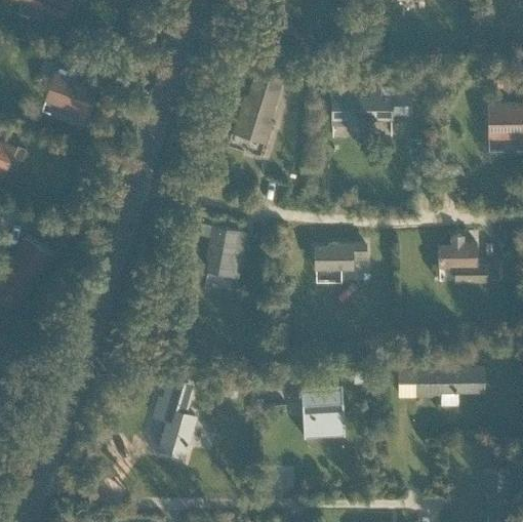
[(25,0),(25,2),(66,17),(72,0),(73,0),(82,4),(83,0),(25,0)]
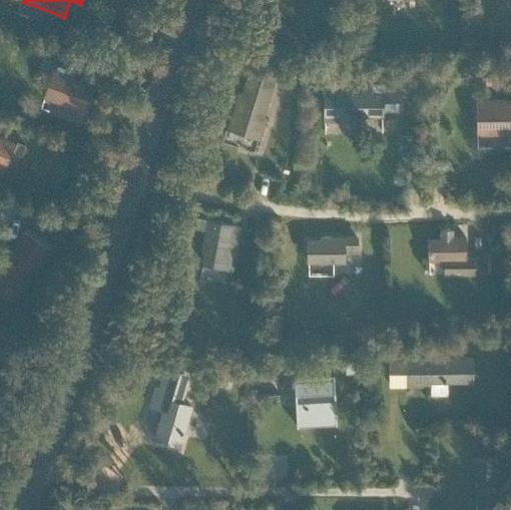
[(269,69),(268,72),(266,77),(276,80),(278,74),(279,72),(269,69)]
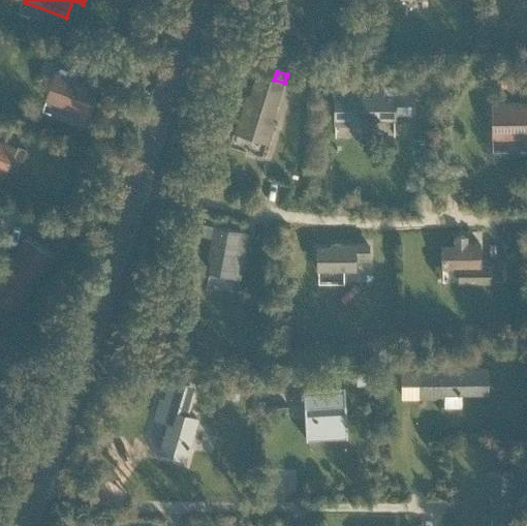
[(248,99),(236,135),(238,135),(268,145),(275,125),(271,124),(284,83),(259,74),(251,100),(248,99)]
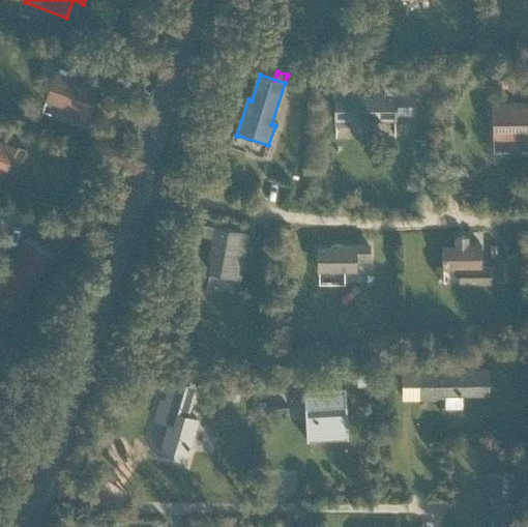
[(101,81),(88,76),(84,88),(56,78),(48,103),(89,117),(98,92),(97,92),(101,81)]
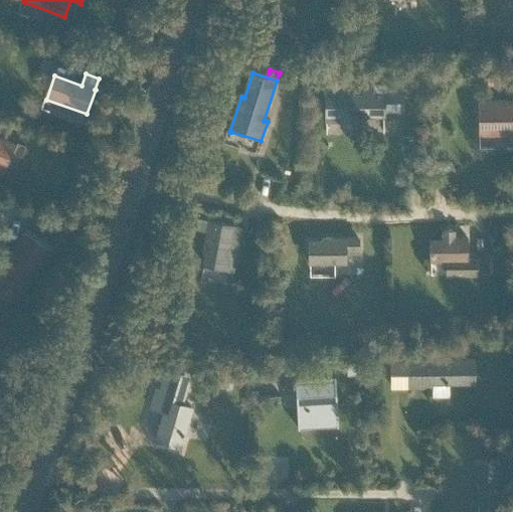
[(400,87),(375,87),(365,87),(365,98),(351,98),(351,94),(328,94),(328,123),(350,123),(350,119),(366,119),(366,118),(385,118),(385,105),(400,105),(400,87)]
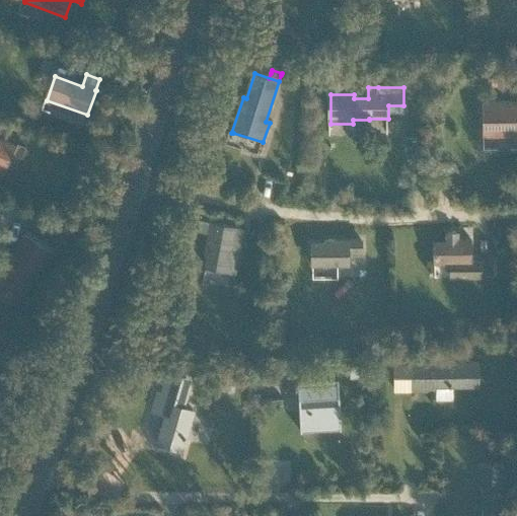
[(516,103),(483,104),(484,140),(516,138),(516,103)]
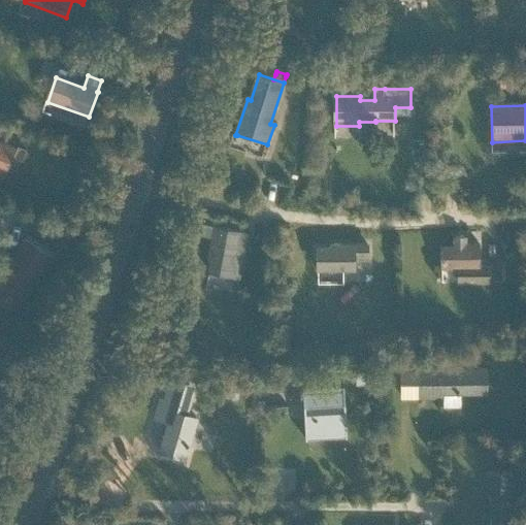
[(17,152),(14,151),(0,144),(0,172),(5,175),(11,158),(23,162),(27,152),(18,148),(17,152)]
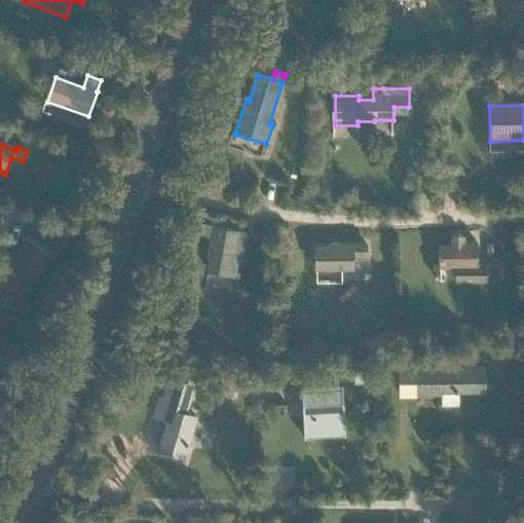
[(247,234),(202,226),(201,236),(213,238),(209,260),(212,260),(210,272),(238,277),(247,234)]
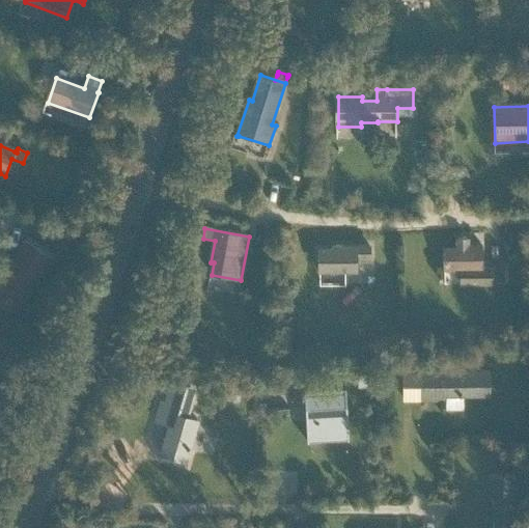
[(471,247),(470,241),(456,241),(457,250),(445,250),(445,271),(464,271),(464,285),(505,284),(504,270),(482,270),(482,246),(471,247)]
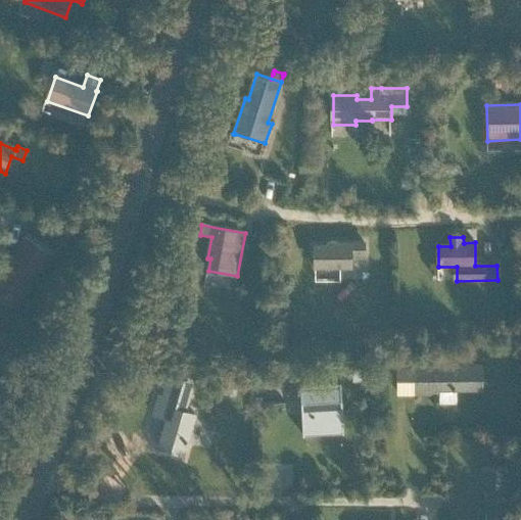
[(351,269),(351,256),(366,255),(365,245),(331,245),(331,246),(328,246),(328,248),(315,248),(316,269),(351,269)]
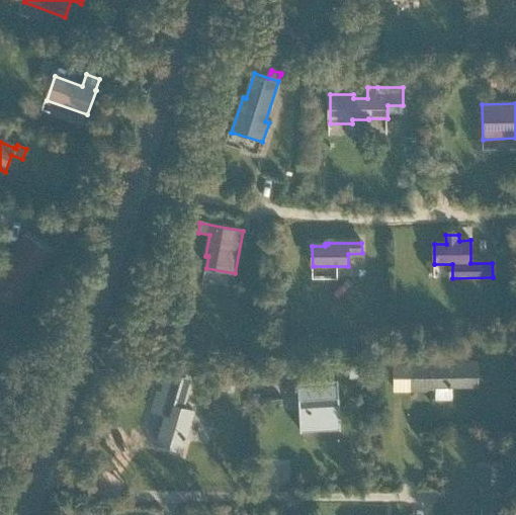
[(436,388),(479,387),(478,364),(448,364),(448,367),(438,367),(438,360),(394,362),(395,380),(396,380),(396,376),(413,375),(413,393),(436,392),(436,388)]
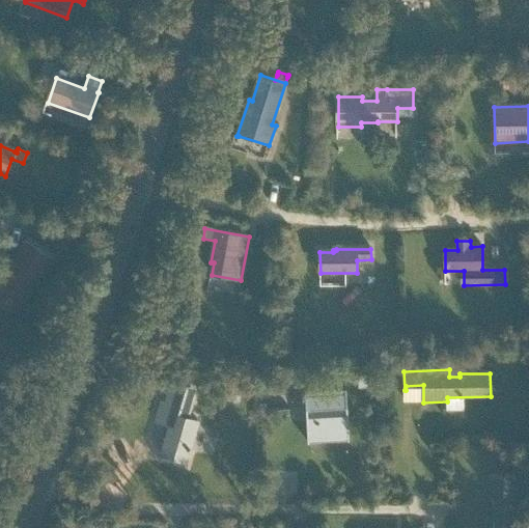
[(170,383),(158,380),(154,394),(166,397),(170,383)]
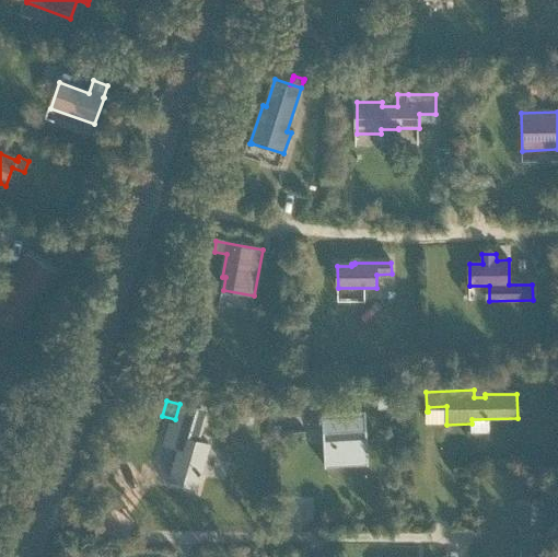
[(197,489),(209,445),(197,442),(200,428),(197,427),(201,410),(183,405),(176,427),(172,425),(165,447),(179,451),(171,482),(197,489)]
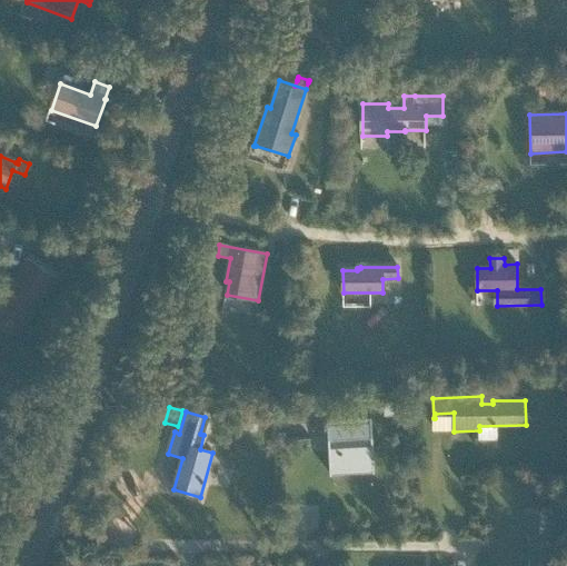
[(326,420),(329,477),(331,477),(330,475),(372,473),(372,474),(374,474),(370,417),(326,420)]
